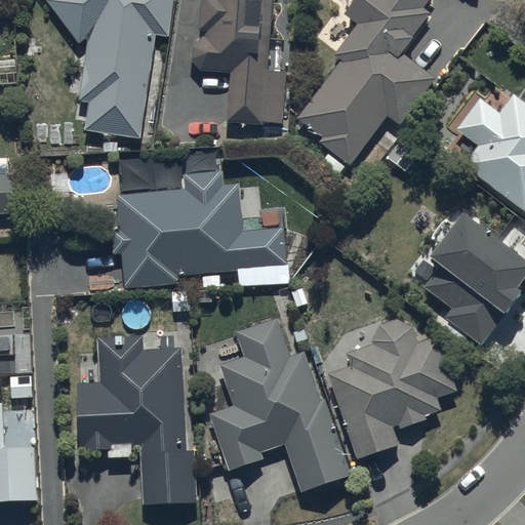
[(171,0),(47,0),(78,41),(85,35),(79,98),(88,99),(88,104),(75,104),(74,120),(84,120),(84,128),(139,135),(154,33),(167,34),(171,0)]
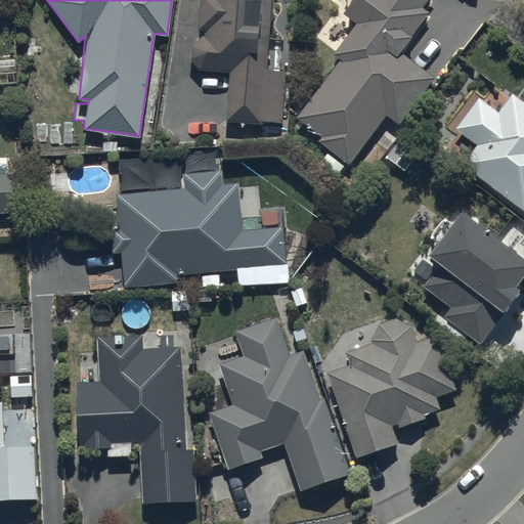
[(199,0),(198,28),(204,28),(204,35),(191,41),(190,56),(198,67),(229,70),(224,120),(261,123),(261,119),(280,121),(285,69),(266,68),(270,0),(199,0)]
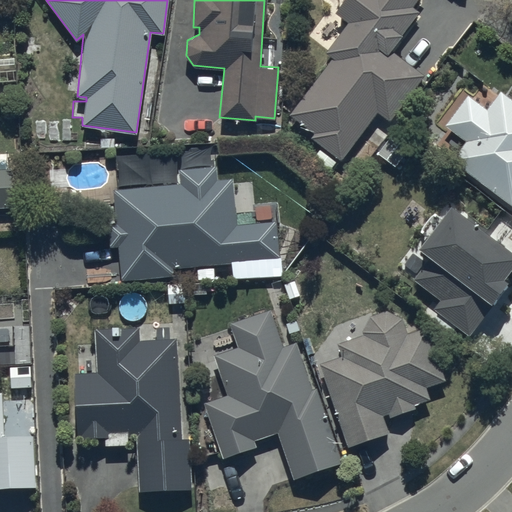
[(322,54),(329,60),(290,113),(314,132),(311,136),(340,158),(376,110),(389,120),(423,74),(389,48),(425,0),(343,0),(336,11),(347,21),(322,54)]
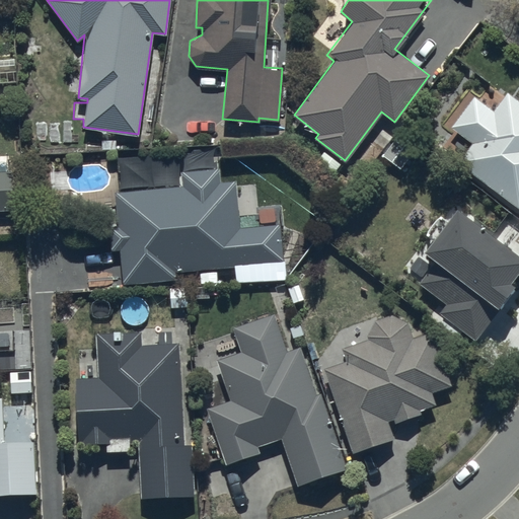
[(518,100),(507,91),(502,97),(486,85),(477,97),(473,94),(450,126),(459,132),(452,142),(461,149),(468,140),(471,141),(456,162),(518,208),(518,100)]
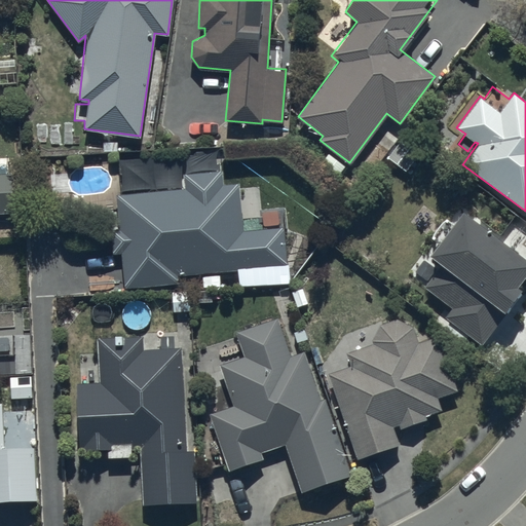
[(0,211),(12,211),(10,173),(7,173),(7,158),(0,158),(0,211)]
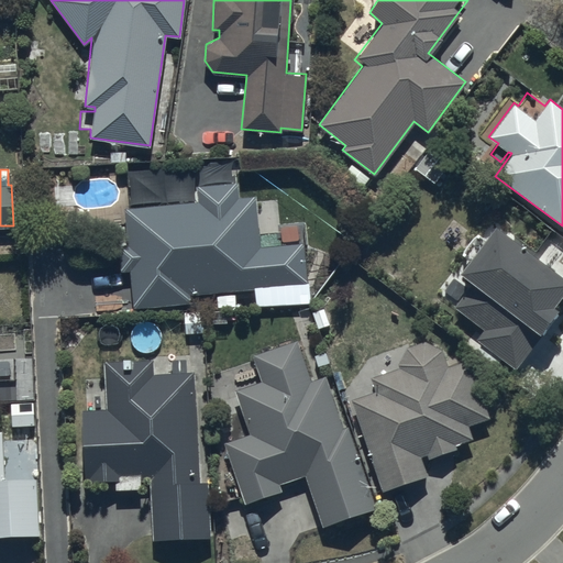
[(166,202),(124,207),(127,245),(118,245),(120,268),(130,268),(132,307),(190,302),(189,291),(306,284),(302,243),(306,243),(304,225),(278,228),(276,200),(268,201),(267,184),(238,186),(238,183),(197,185),(197,180),(165,183),(166,202)]
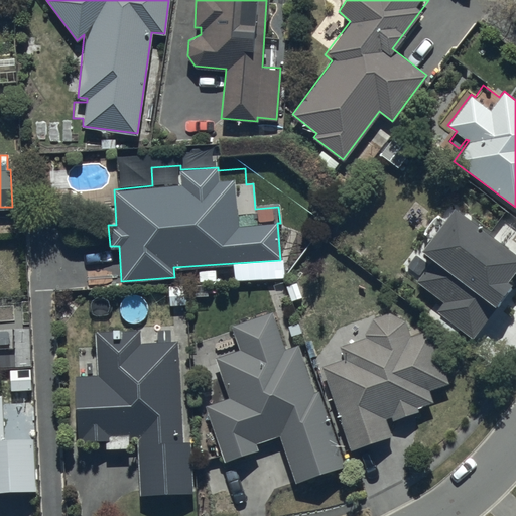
[(515,264),(515,250),(455,204),(442,220),(434,214),(423,229),(430,234),(421,245),(434,255),(416,280),(443,300),(436,310),(472,337),(495,306),(492,304),(511,279),(507,276),(515,264)]
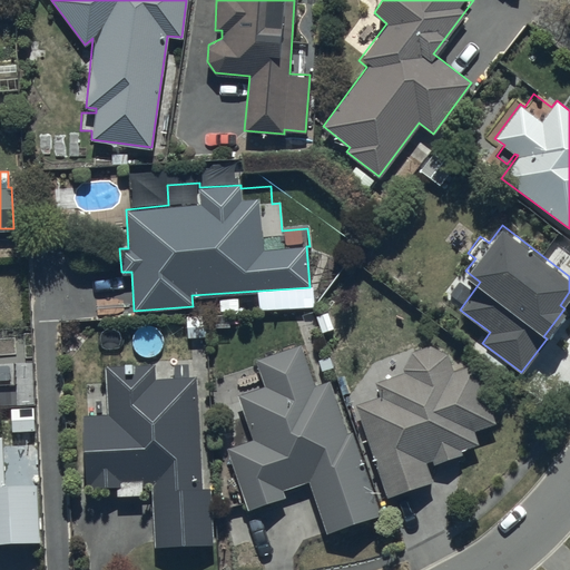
[(314,384),(301,344),(256,359),(264,384),(237,393),(253,439),(227,448),(247,508),(284,494),(283,489),(308,480),(325,530),(380,511),(352,430),(347,432),(330,379),(314,384)]
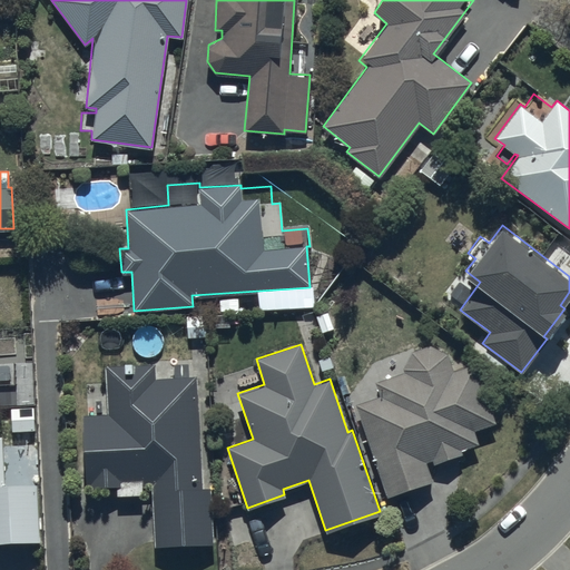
[(411,351),(376,361),(357,389),(355,403),(387,495),(432,480),(425,461),(432,459),(433,463),(462,452),(460,449),(478,442),(473,430),(494,421),(473,362),(453,370),(446,352),(430,345),(411,351)]
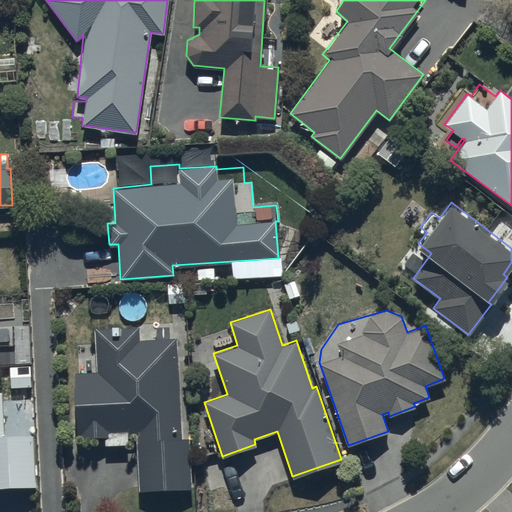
[(97,372),(73,373),(75,436),(104,436),(105,445),(128,444),(127,433),(137,433),(139,490),(190,489),(189,436),(181,437),(177,336),(170,337),(169,326),(156,327),(156,337),(149,337),(149,335),(140,335),(140,339),(138,339),(137,326),(119,327),(119,322),(110,323),(110,327),(95,328),(97,372)]
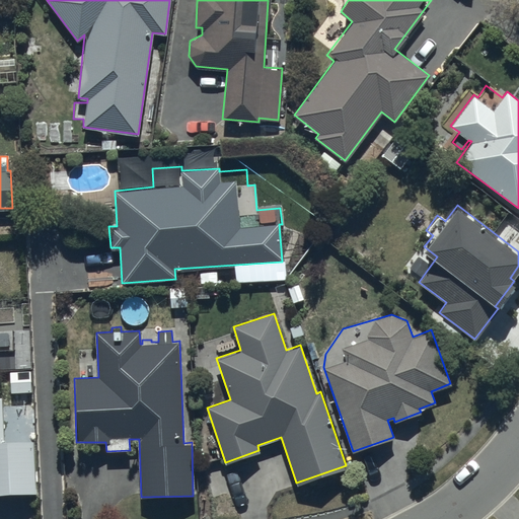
[(0,495),(35,494),(33,436),(2,437),(0,397),(0,396),(0,495)]
